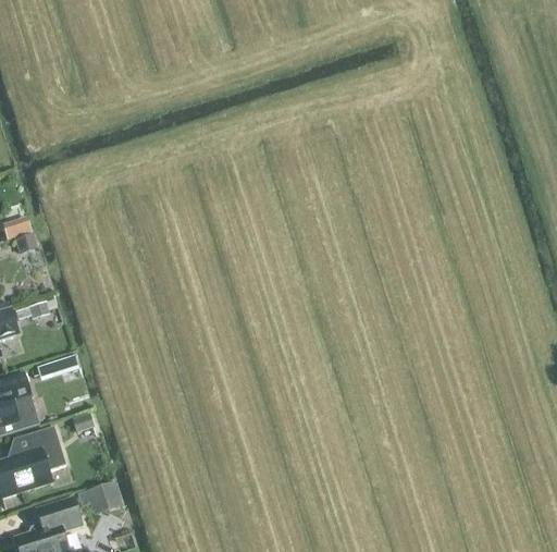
[(15,227),(14,223),(7,225),(11,238),(14,237),(34,231),(31,221),(15,227)]
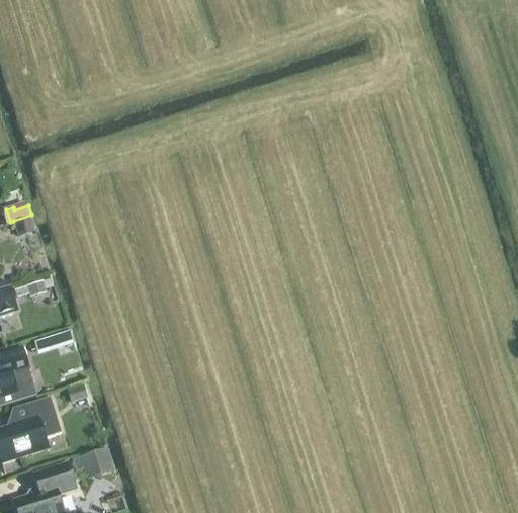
[(34,231),(30,217),(14,222),(18,236),(34,231)]
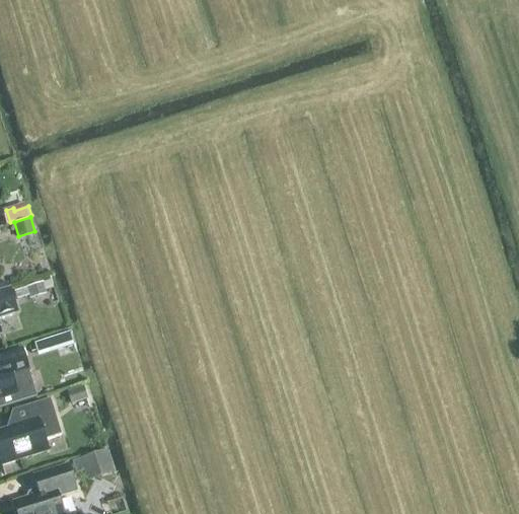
[(46,287),(55,284),(52,277),(44,279),(26,284),(21,286),(23,294),(29,292),(30,295),(47,290),(46,287)]
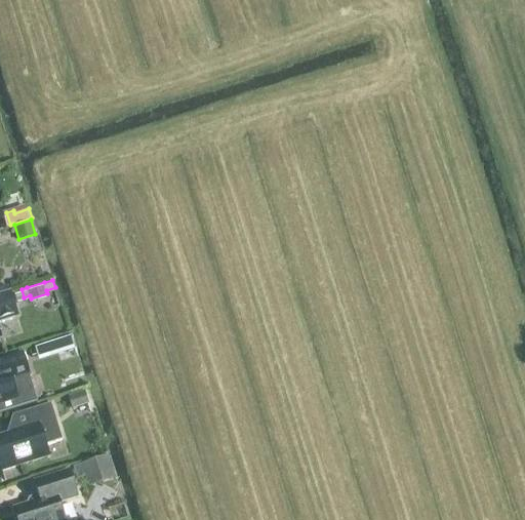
[(0,315),(16,312),(9,288),(0,291),(0,315)]
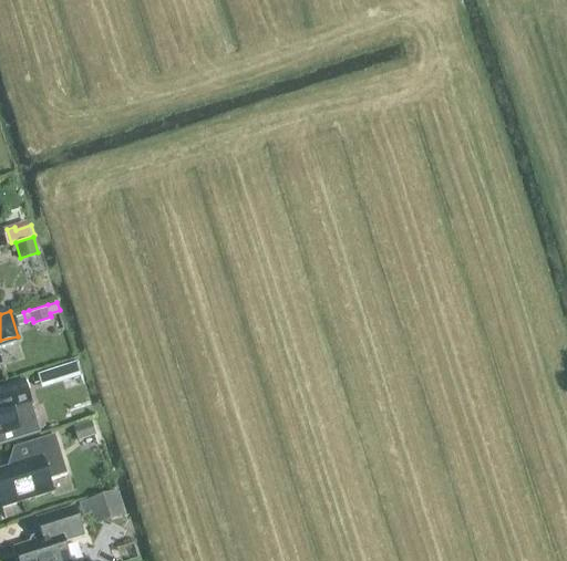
[(57,365),(37,372),(41,385),(61,380),(57,365)]
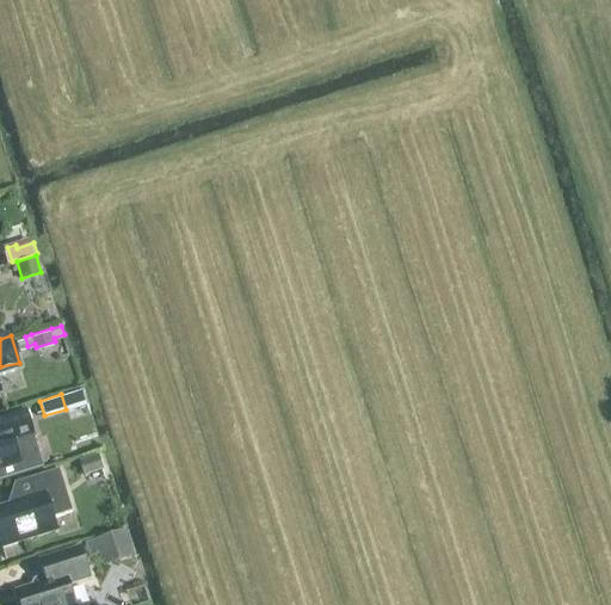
[(0,428),(1,432),(0,432),(0,477),(43,464),(35,434),(25,407),(0,414),(0,428)]
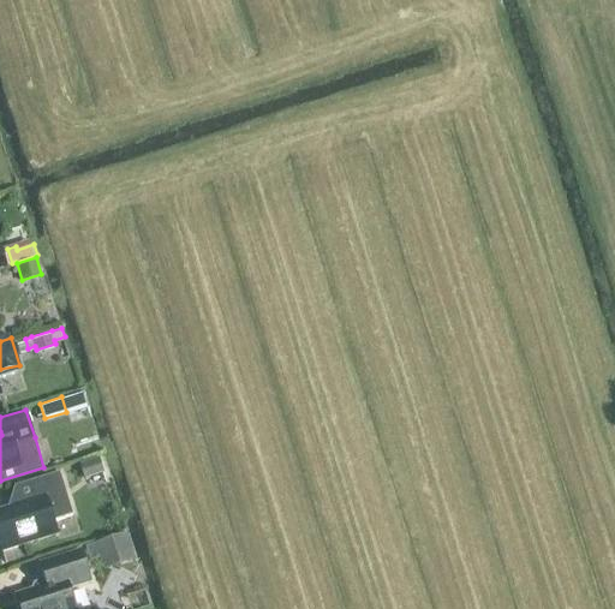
[(103,471),(99,455),(79,461),(84,477),(103,471)]
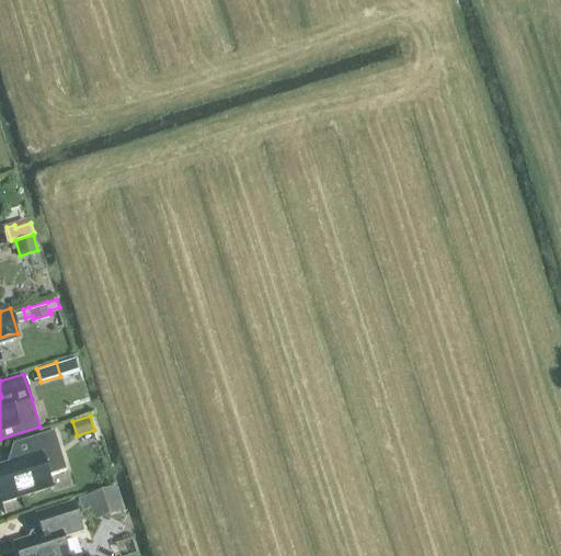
[(67,467),(54,429),(13,441),(19,458),(0,464),(0,494),(2,500),(52,485),(48,473),(67,467)]
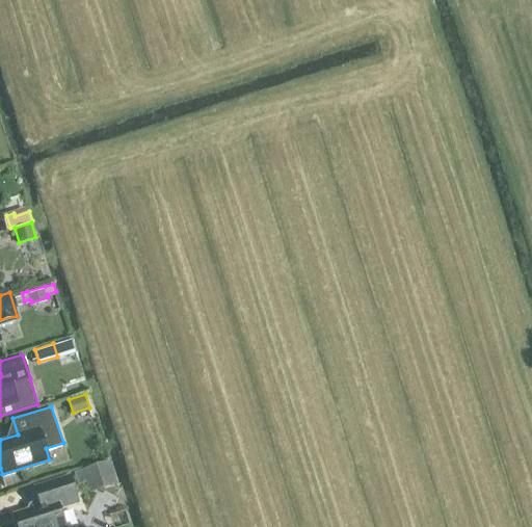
[(114,475),(108,459),(82,468),(88,483),(114,475)]
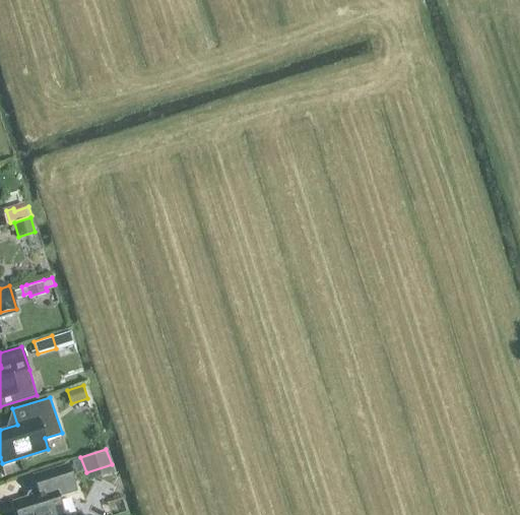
[(77,490),(68,463),(34,474),(38,488),(28,491),(26,497),(13,501),(17,514),(64,514),(59,496),(77,490)]
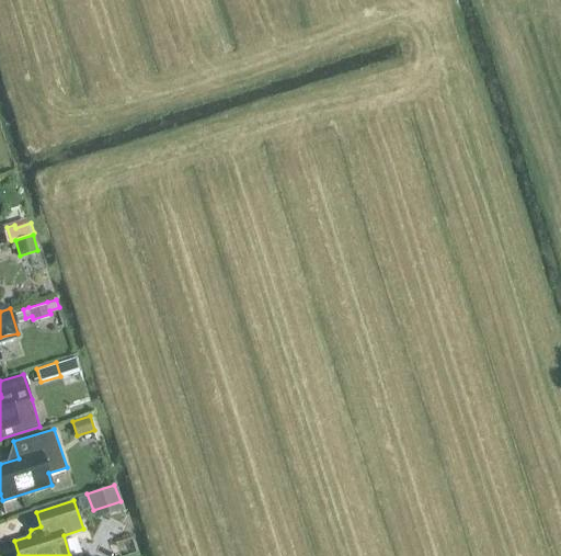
All buildings are outlined.
